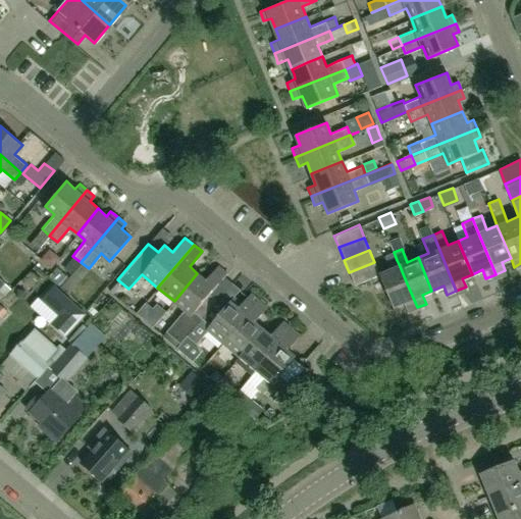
[(53,252),(44,253),(40,258),(49,266),(58,256),(53,252)]
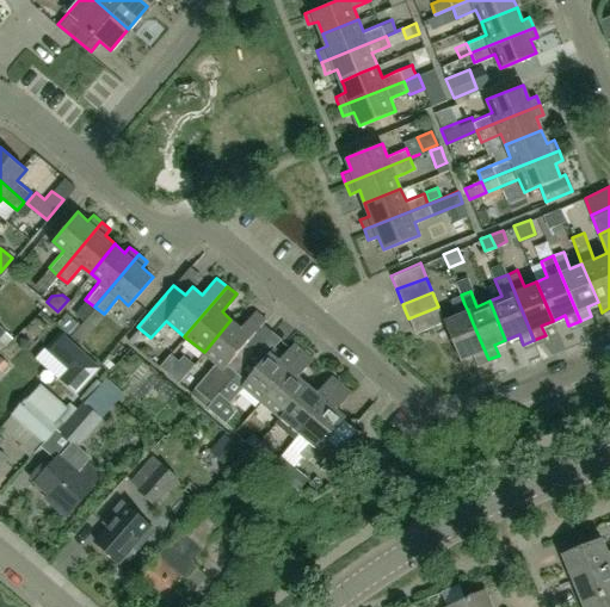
[(464,304),(461,295),(450,299),(455,315),(444,320),(460,359),(473,353),(476,364),(488,359),(473,323),(468,311),(464,304)]
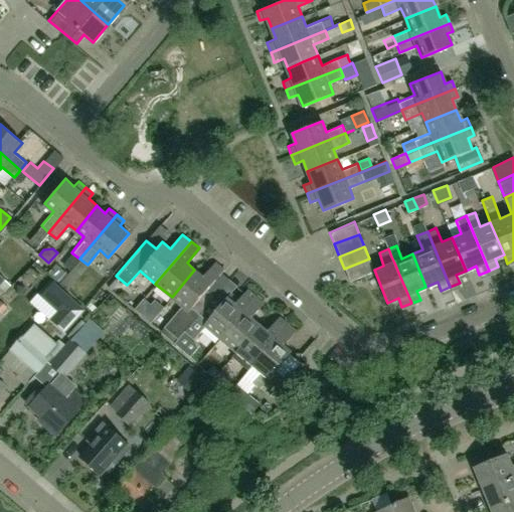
[(374,271),(369,259),(344,269),(349,281),(374,271)]
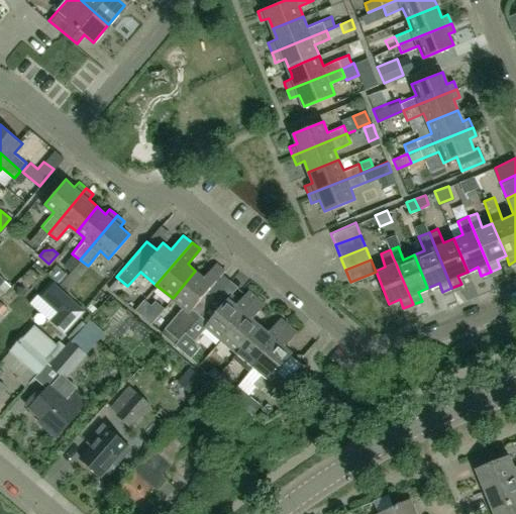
[(55,263),(46,273),(59,282),(67,273),(55,263)]
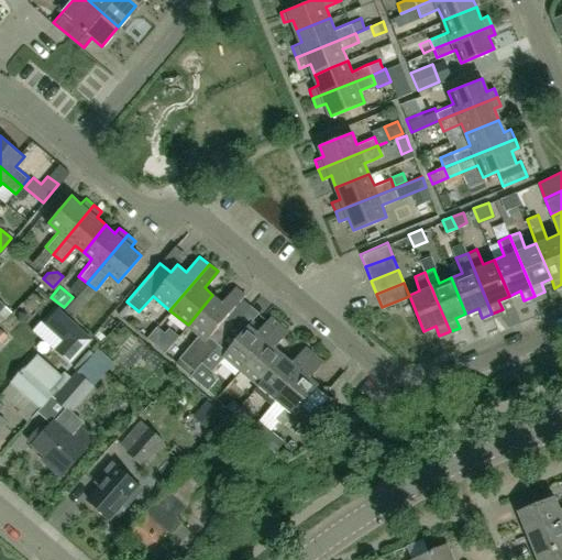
[(212,295),(188,325),(198,333),(175,361),(190,374),(201,362),(201,361),(233,324),(226,316),(244,294),(234,286),(221,302),(212,295)]
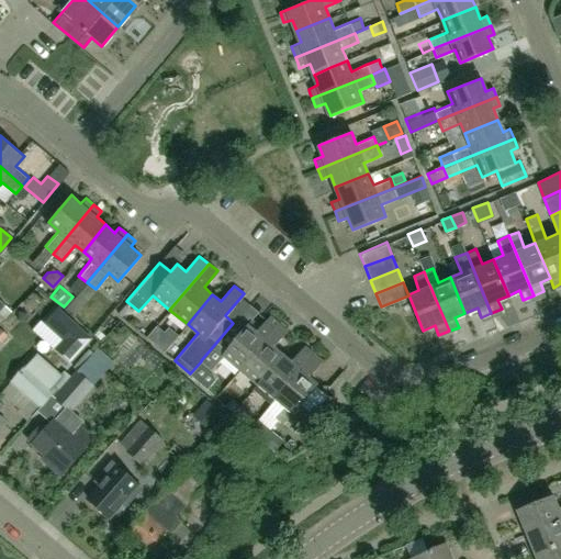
[(0,313),(4,317),(12,309),(0,298),(0,290),(0,313)]
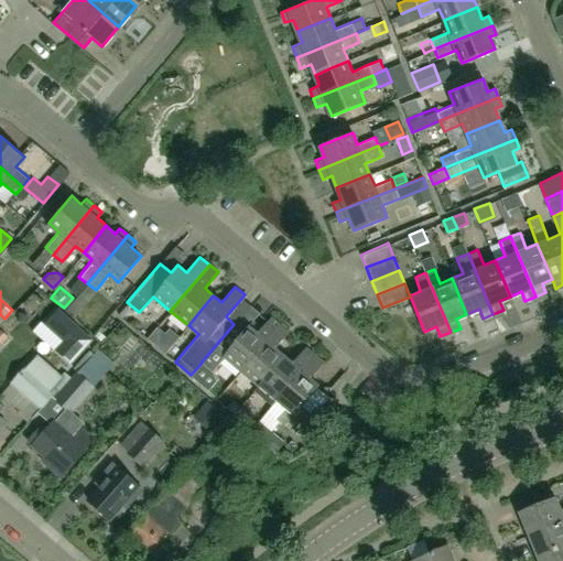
[(128,308),(125,304),(117,313),(120,316),(128,308)]
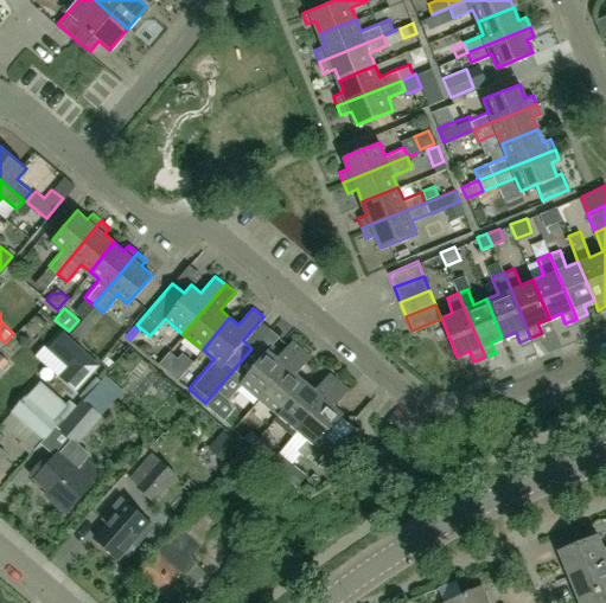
[(74,386),(95,361),(61,329),(46,345),(68,363),(58,373),(74,386)]
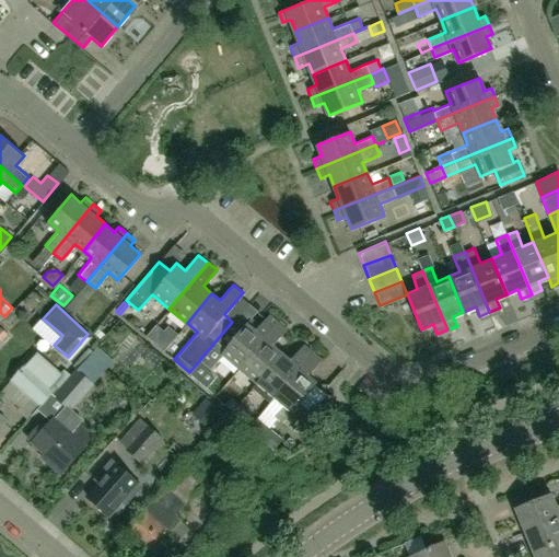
[(241,328),(232,322),(200,359),(200,360),(210,369),(223,355),(239,368),(277,321),(268,314),(254,329),(245,323),(241,328)]
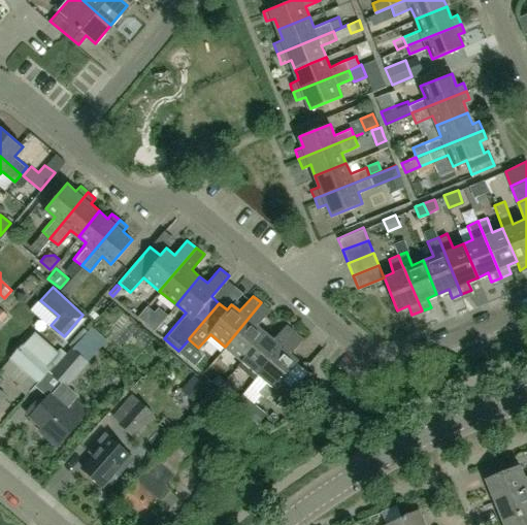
[(269,309),(261,302),(225,347),(240,360),(264,332),(256,325),(269,309)]
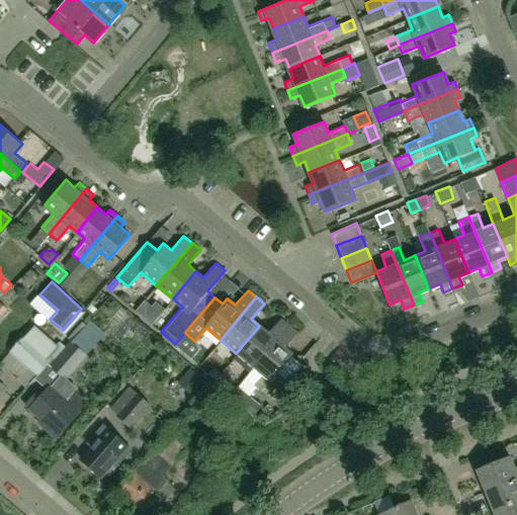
[(144,299),(135,311),(141,316),(150,305),(144,299)]
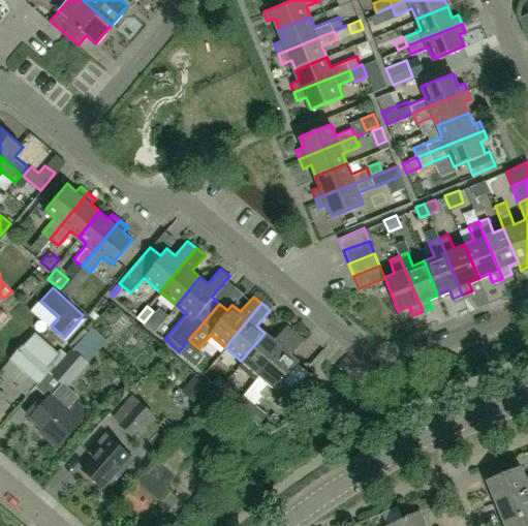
[(265,333),(241,361),(237,365),(254,379),(258,374),(294,331),(286,325),(273,340),(265,333)]
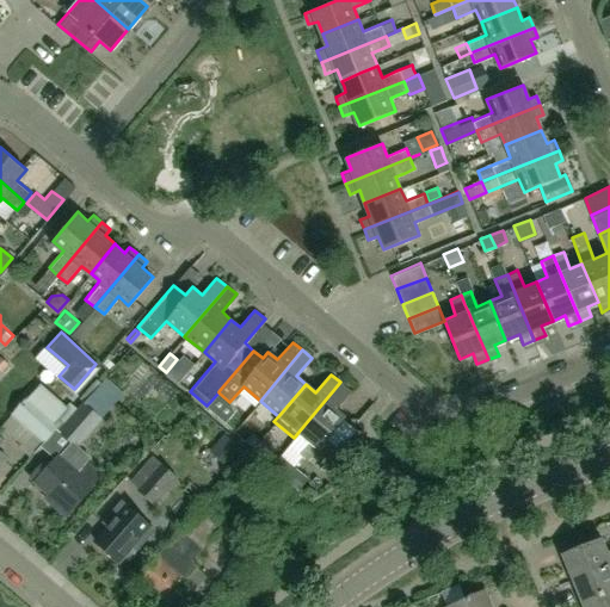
[(100,379),(82,400),(103,419),(121,397),(100,379)]
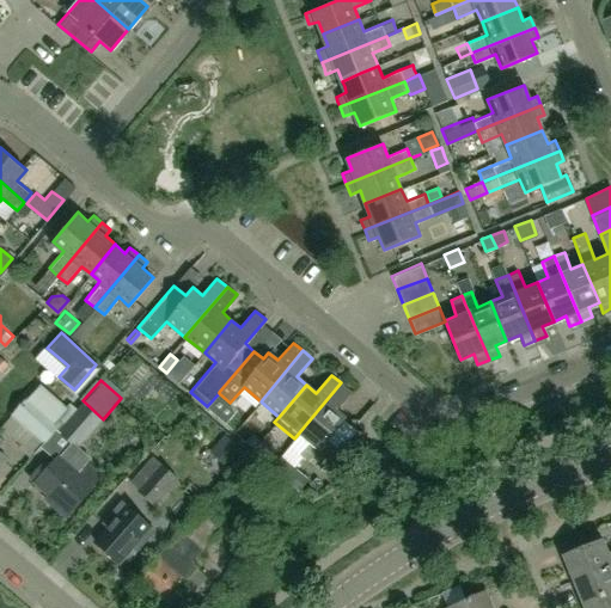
[(341,382),(299,433),(299,434),(270,467),(286,480),(297,468),(294,466),(304,456),(319,470),(337,448),(327,438),(344,417),(335,409),(350,391),(341,382)]
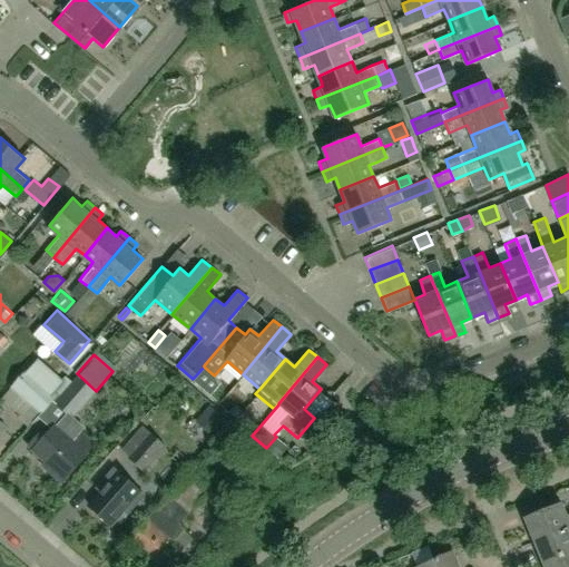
[(28,368),(26,365),(8,385),(39,414),(70,379),(65,374),(57,383),(32,362),(28,368)]
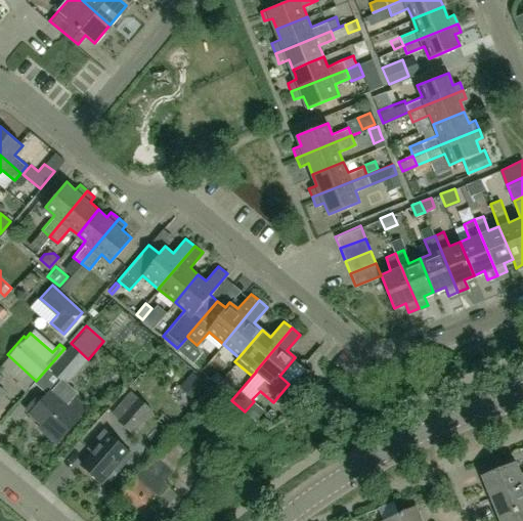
[(74,374),(56,358),(48,367),(60,379),(66,383),(74,374)]
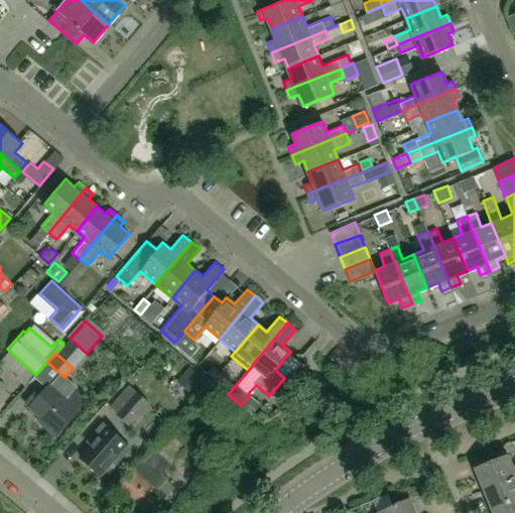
[(192,367),(181,381),(195,392),(207,379),(192,367)]
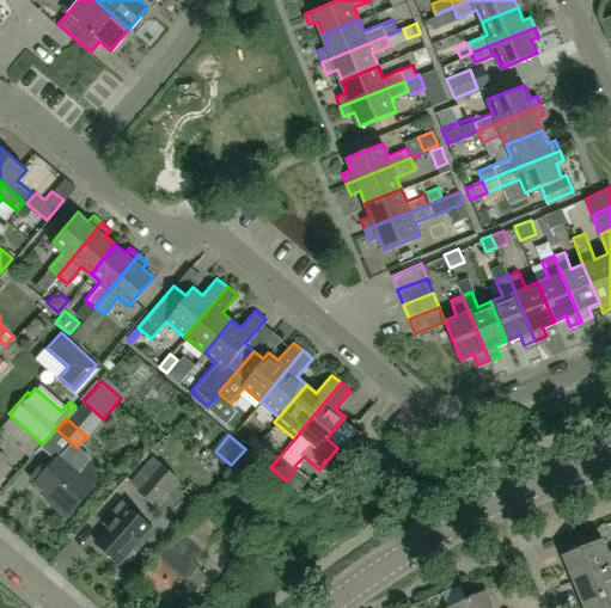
[(348,452),(358,460),(365,452),(355,444),(348,452)]
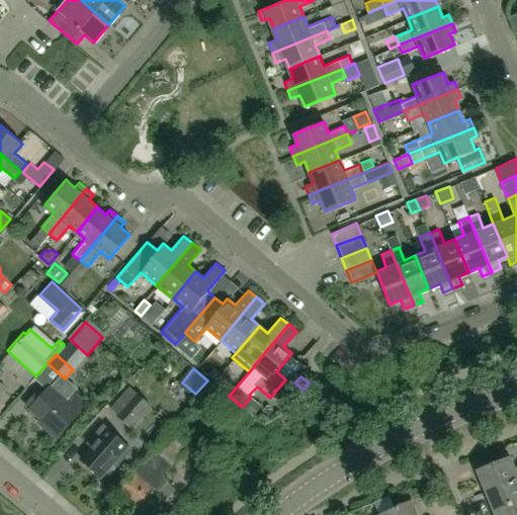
[(109,408),(131,426),(150,405),(128,385),(109,408)]
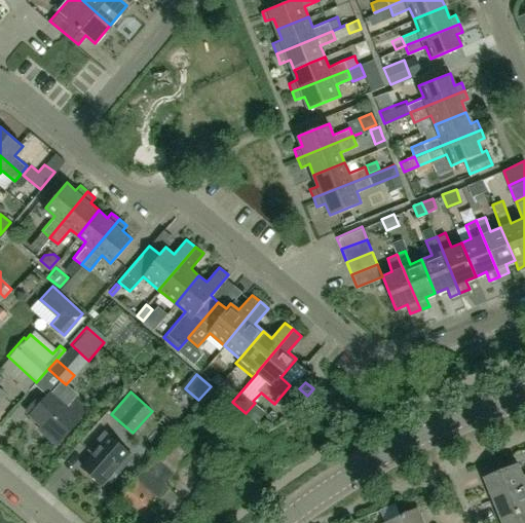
[(64,406),(49,393),(43,400),(37,395),(24,409),(29,413),(46,430),(44,433),(55,443),(78,418),(77,417),(85,409),(72,397),(64,406)]
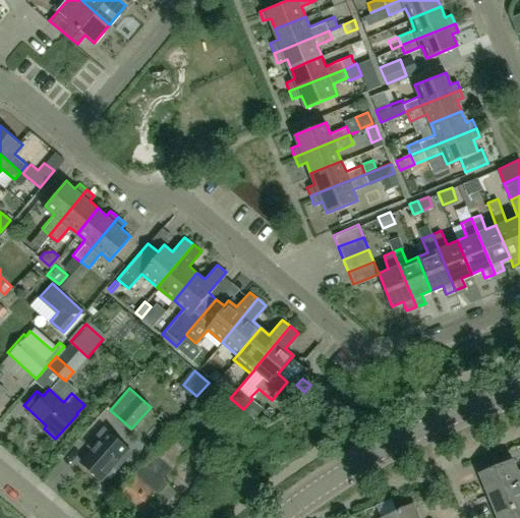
[(104,425),(96,434),(85,445),(90,449),(79,460),(100,478),(102,479),(113,467),(116,469),(132,451),(104,425)]
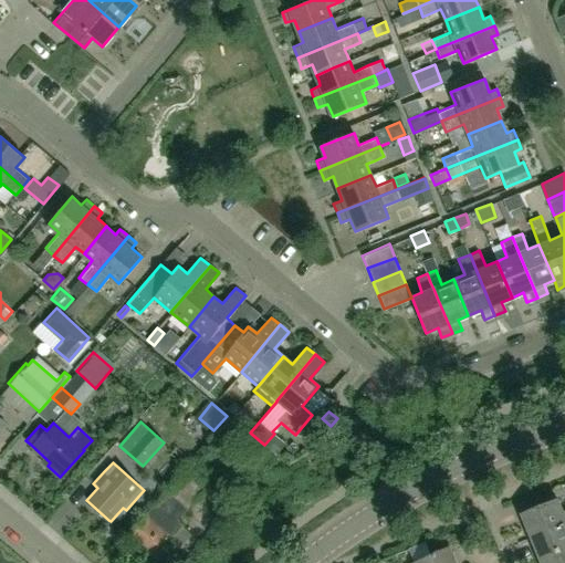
[(187,465),(154,504),(126,535),(150,556),(179,523),(176,520),(208,483),(187,465)]
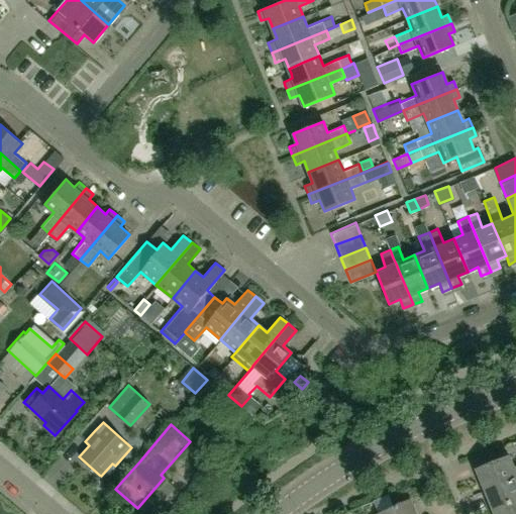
[(508,455),(475,470),(483,490),(515,476),(515,464),(512,466),(508,455)]
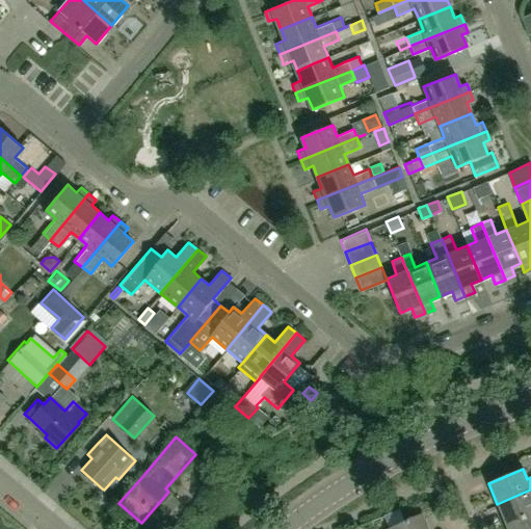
[(530,490),(497,504),(505,525),(530,514),(530,490)]
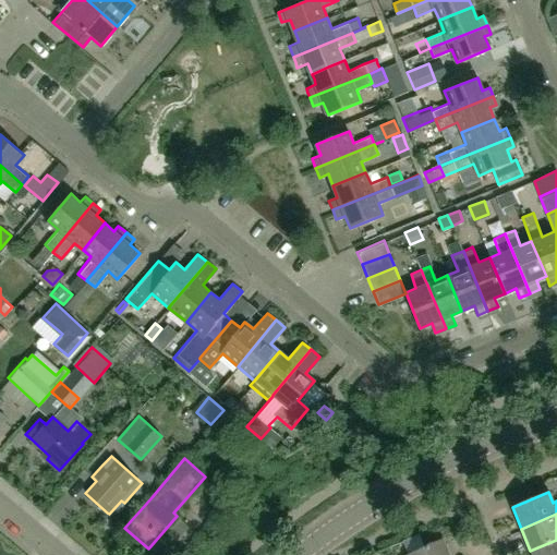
[(556,554),(556,540),(530,551),(531,554),(556,554)]
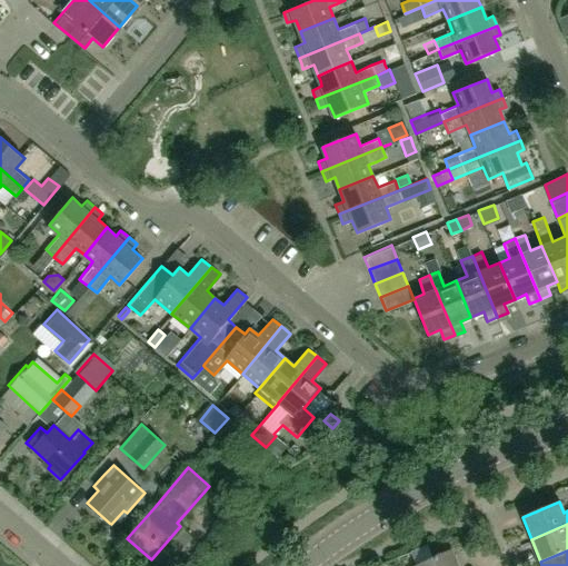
[(452,565),(447,552),(430,558),(431,560),(417,565),(452,565)]
